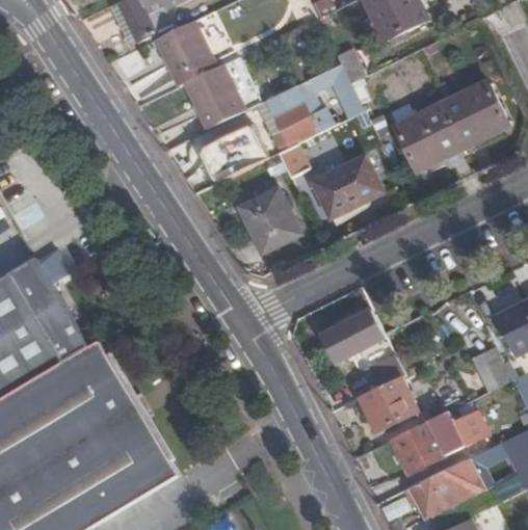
[(119,0),(116,1),(135,40),(172,22),(166,10),(187,0),(119,0)]
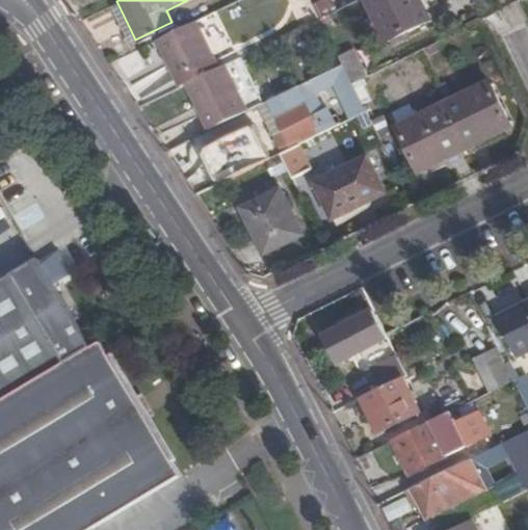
[(309,0),(317,17),(335,7),(331,0),(309,0)]
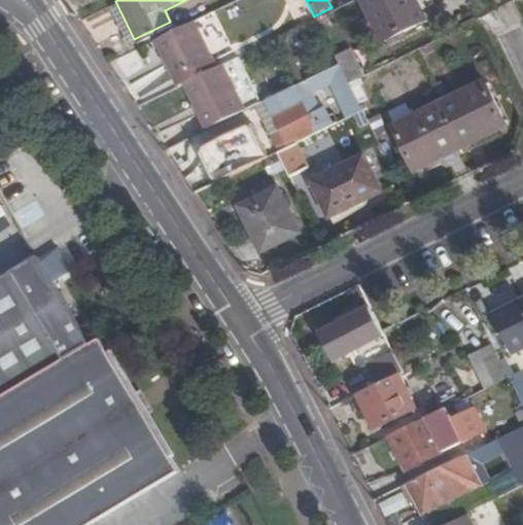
[(422,19),(413,0),(360,0),(381,40),(422,19)]
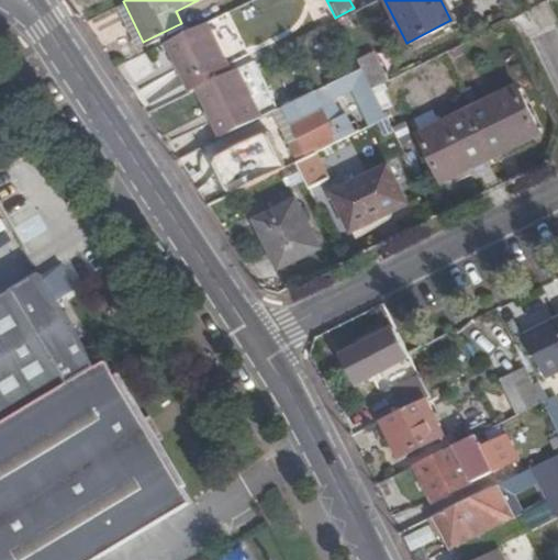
[(134,46),(143,42),(123,1),(114,7),(134,46)]
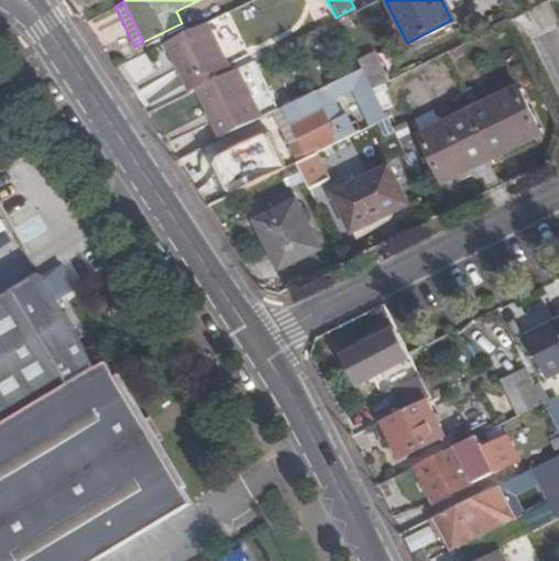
[(226,63),(204,22),(164,42),(185,83),(226,63)]
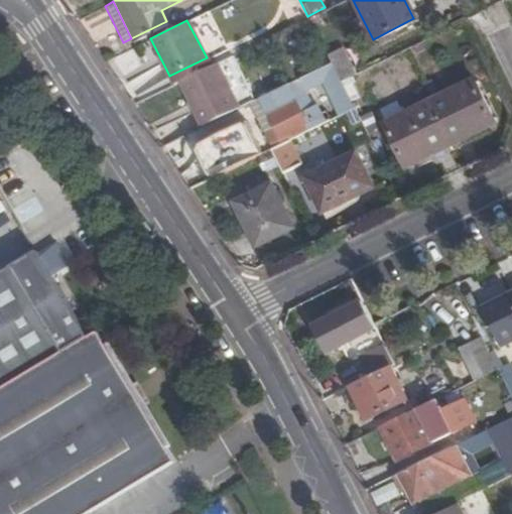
[(339,80),(353,73),(340,45),(326,52),(330,61),(339,80)]
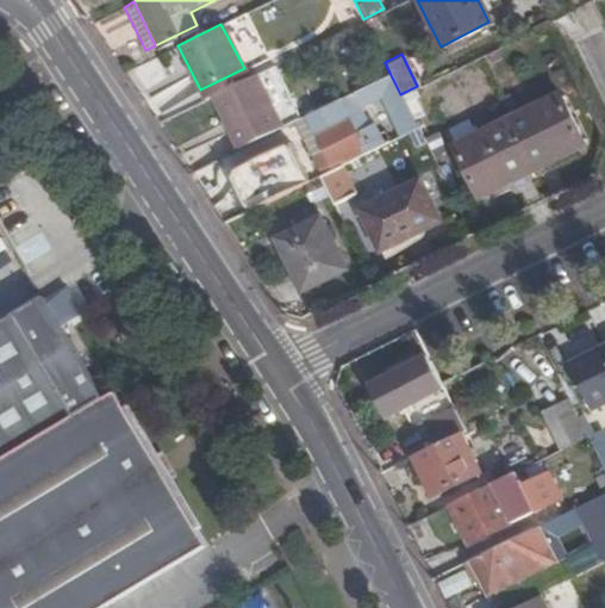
[(416,128),(400,94),(390,73),(363,85),(345,94),(305,115),(330,166),(361,150),(363,154),(370,149),(361,129),(367,126),(356,104),(379,92),(401,135),(416,128)]
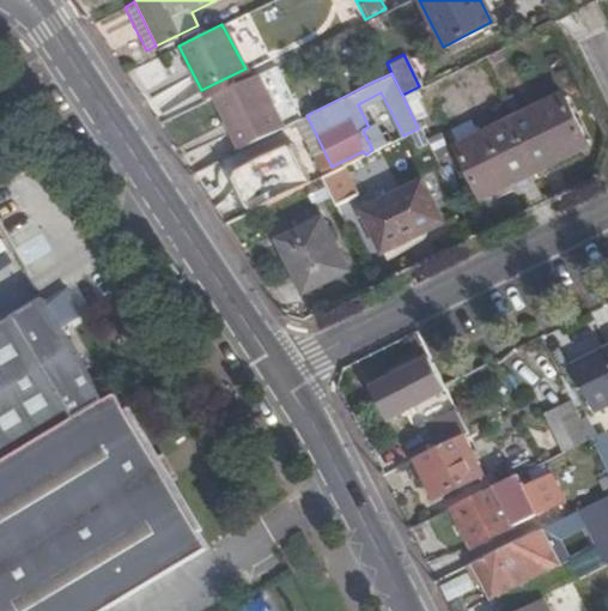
[(261,138),(283,127),(256,74),(212,96),(239,150),(261,138)]
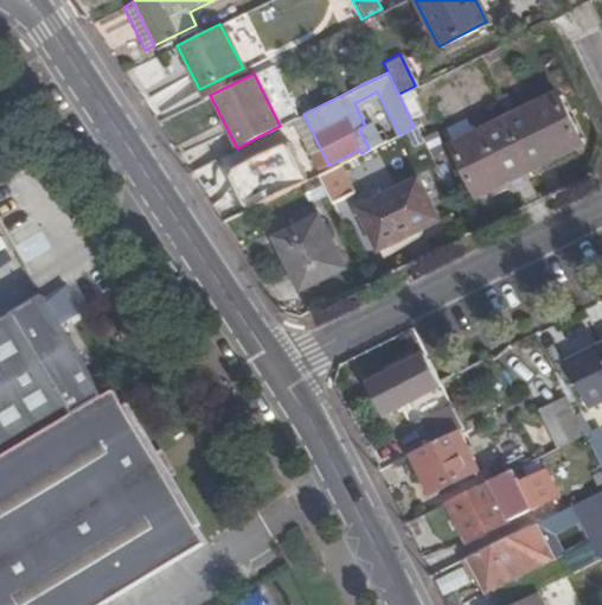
[(556,91),(504,116),(529,169),(556,155),(582,142),(556,91)]
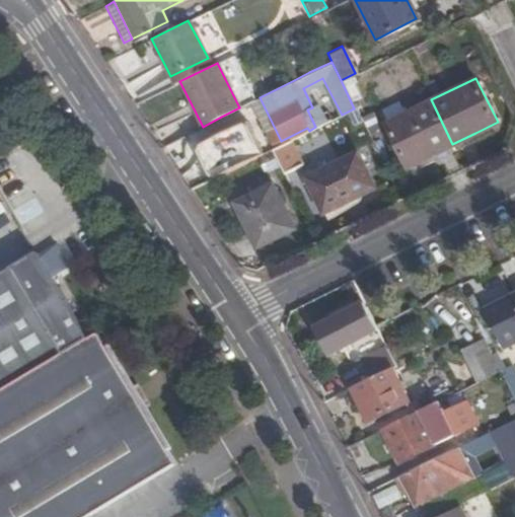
[(452,144),(431,99),(385,122),(407,166),(426,157),(452,144)]
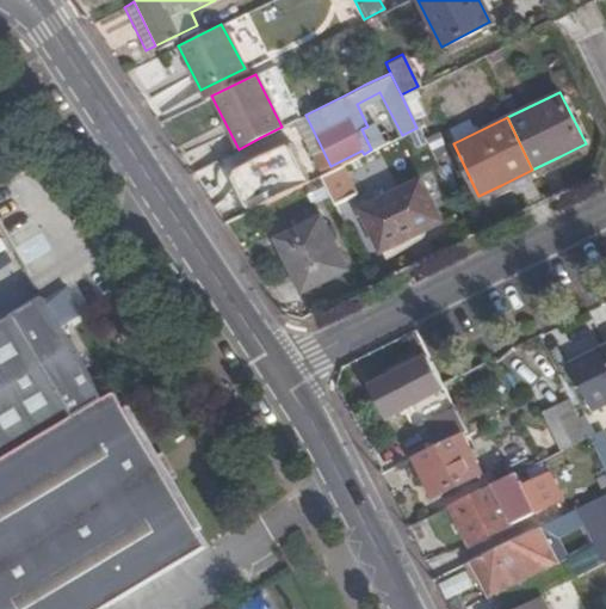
[(267,153),(260,137),(239,149),(234,151),(241,165),(267,153)]
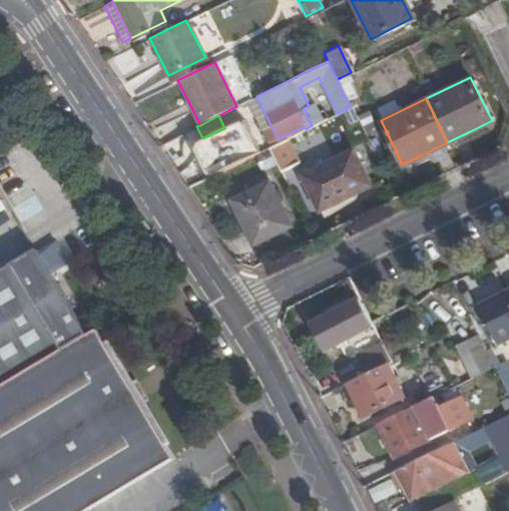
[(447,142),(450,148),(473,137),(470,131),(447,142)]
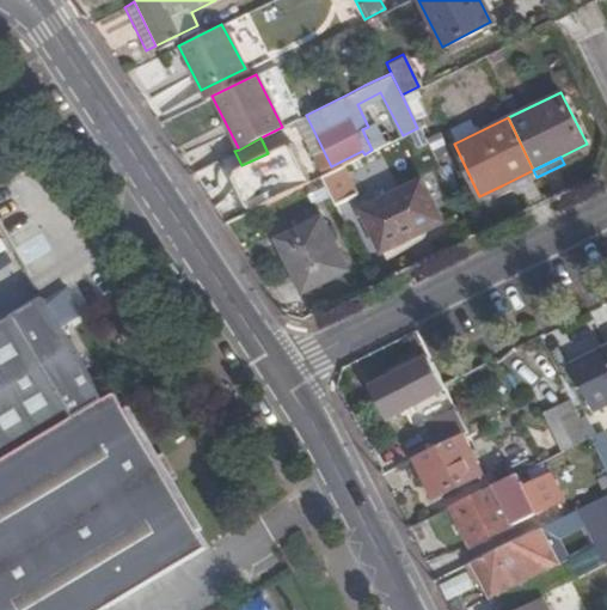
[(320,174),(335,203),(357,191),(343,163),(320,174)]
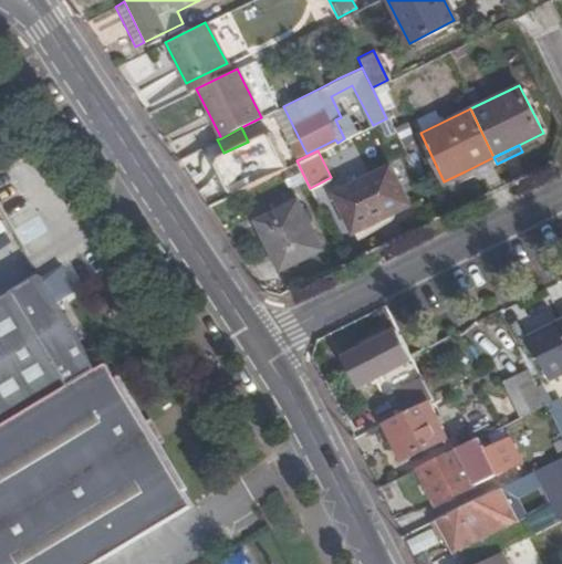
[(468,178),(497,164),(493,157),(465,171),(468,178)]
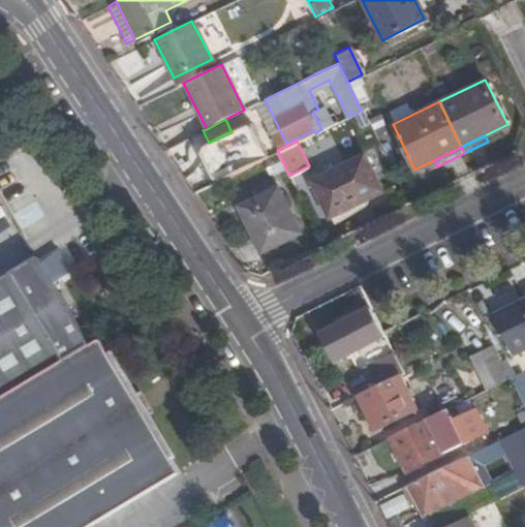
[(361,151),(307,177),(326,213),(378,186),(361,151)]
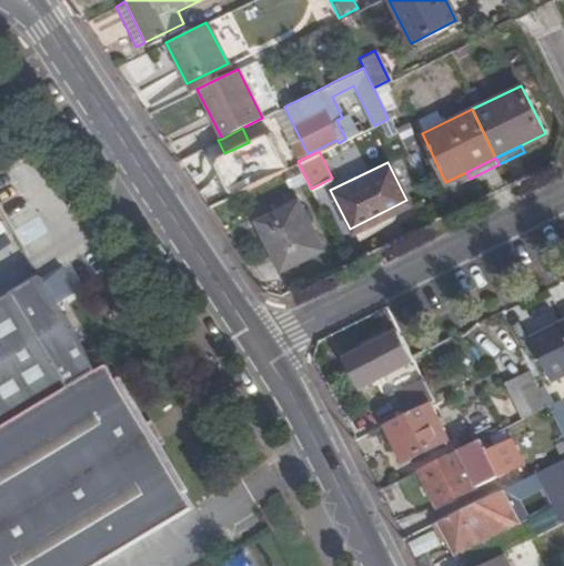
[(272,201),(277,212),(300,201),(294,191),(272,201)]
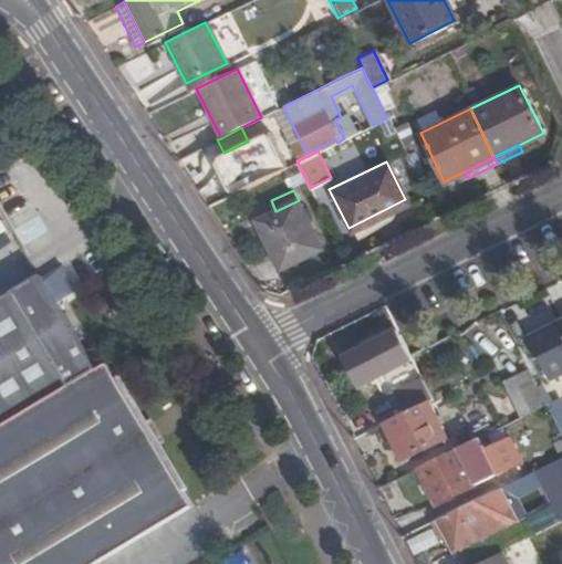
[(299,200),(276,211),(259,219),(273,250),(281,267),(320,247),(299,200)]
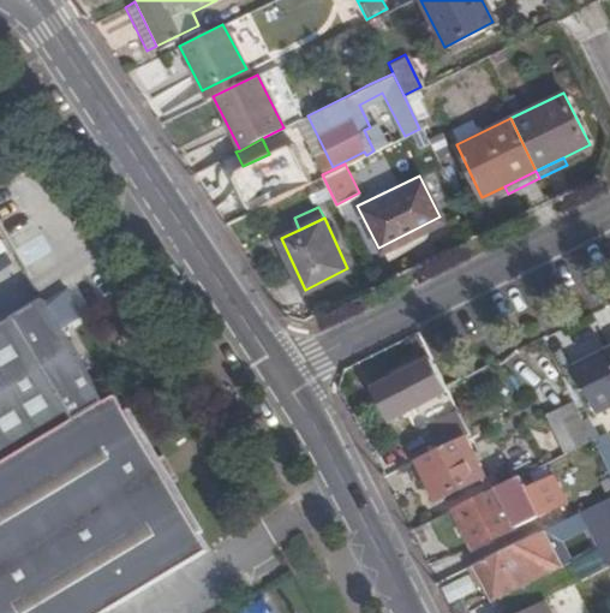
[(305,290),(297,272),(292,274),(300,292),(305,290)]
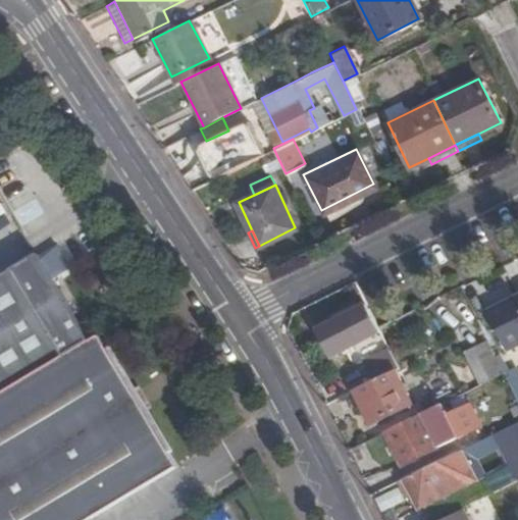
[(0,391),(88,338),(36,250),(0,271),(0,391)]
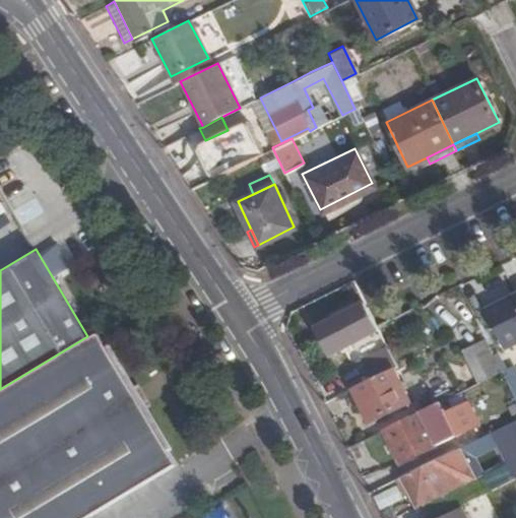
[(515,289),(481,307),(500,345),(515,337),(515,289)]
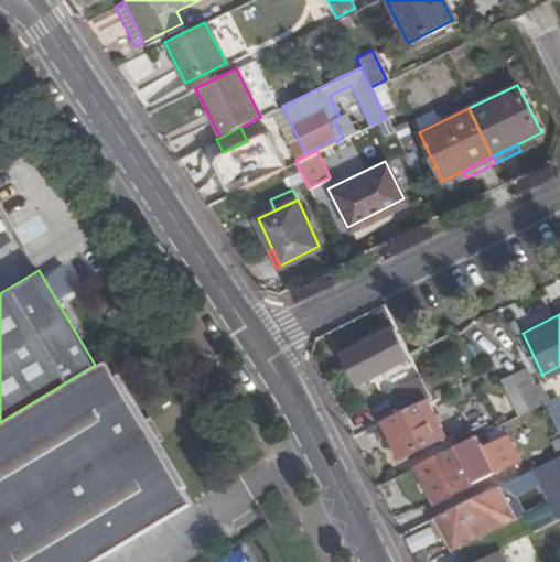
[(407,359),(392,330),(337,356),(352,386),(407,359)]
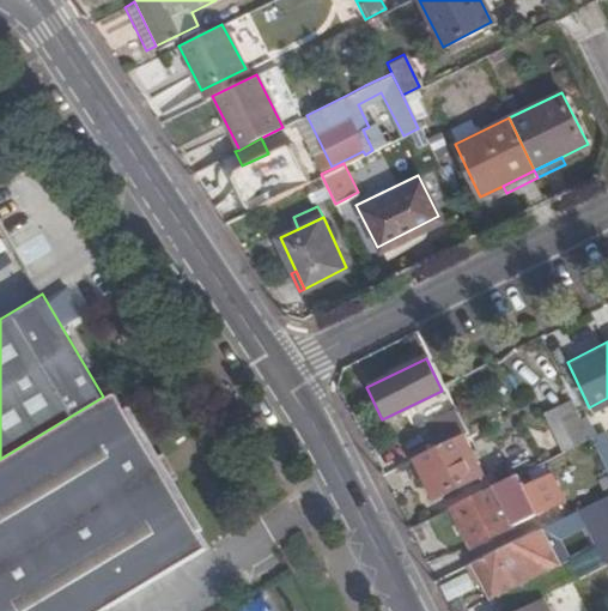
[(95,610),(205,544),(111,391),(103,397),(0,459),(0,610),(95,610)]
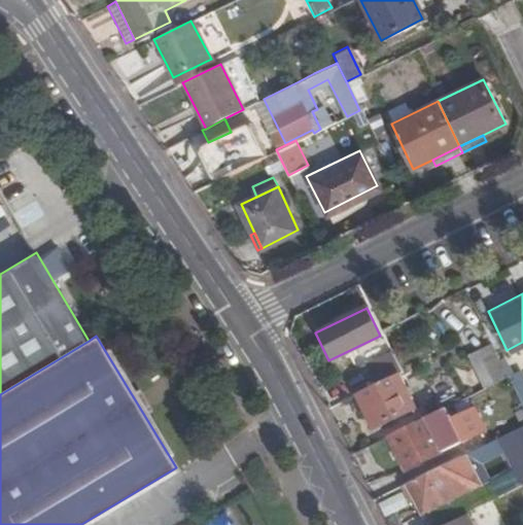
[(483,388),(506,377),(489,345),(466,356),(483,388)]
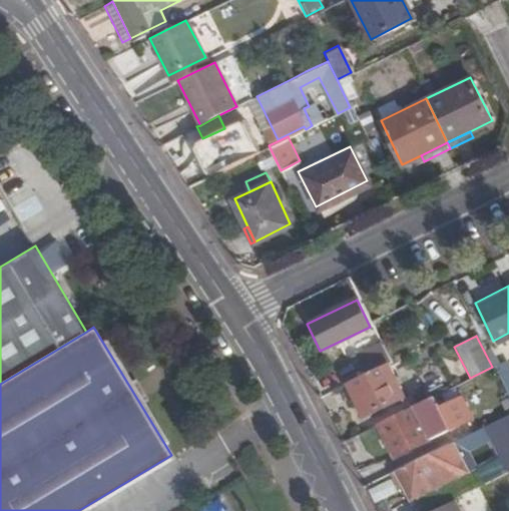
[(377,342),(355,353),(365,373),(378,367),(385,364),(387,362),(377,342)]
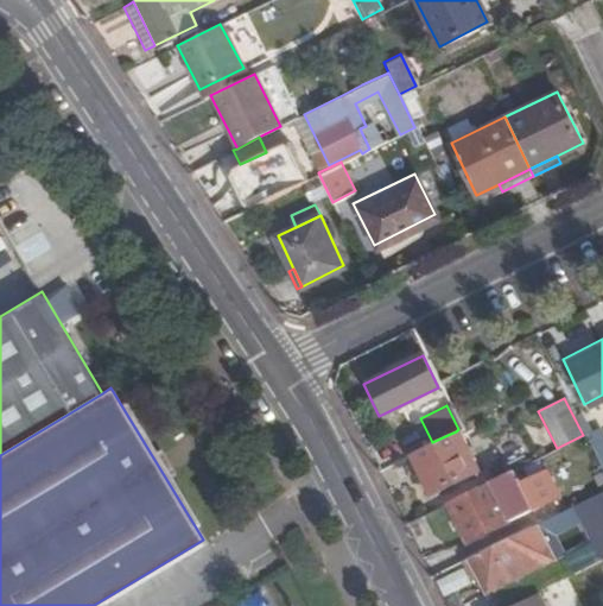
[(602,430),(601,425),(584,435),(602,471),(602,430)]
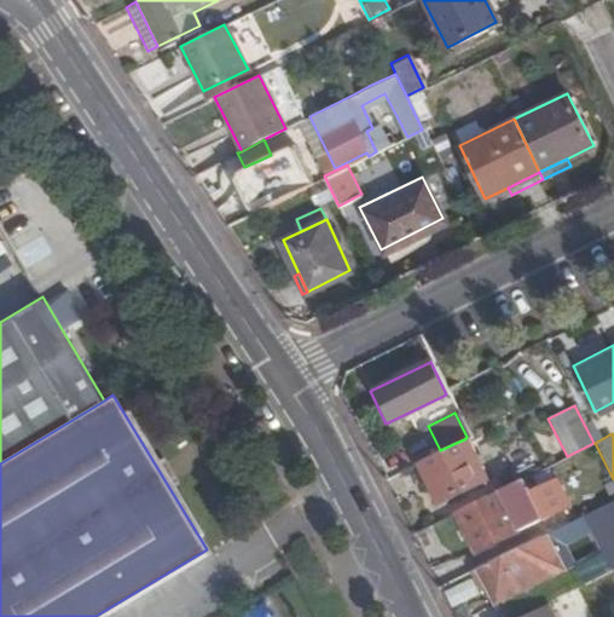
[(440,450),(415,462),(434,502),(484,478),(464,439),(456,443),(440,450)]
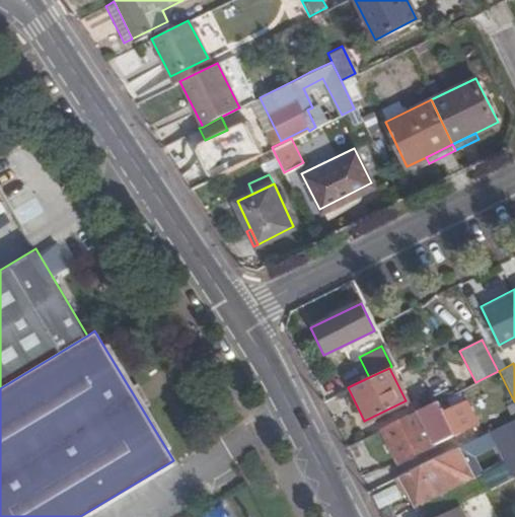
[(431,444),(415,412),(379,429),(394,462),(431,444)]
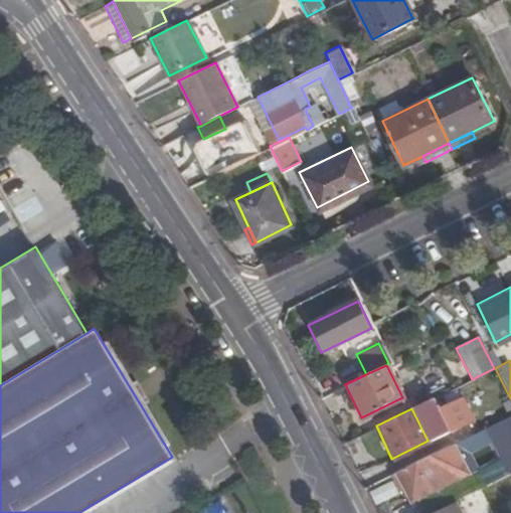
[(510,414),(489,424),(510,470),(510,414)]
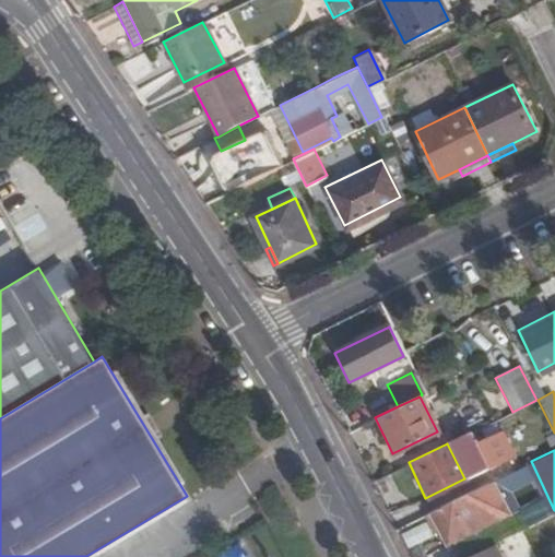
[(510,485),(506,475),(429,512),(445,543),(507,512),(497,492),(510,485)]
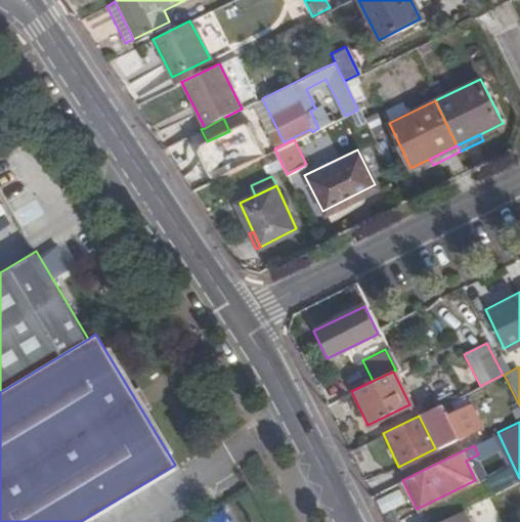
[(230,521),(221,509),(201,521),(230,521)]
